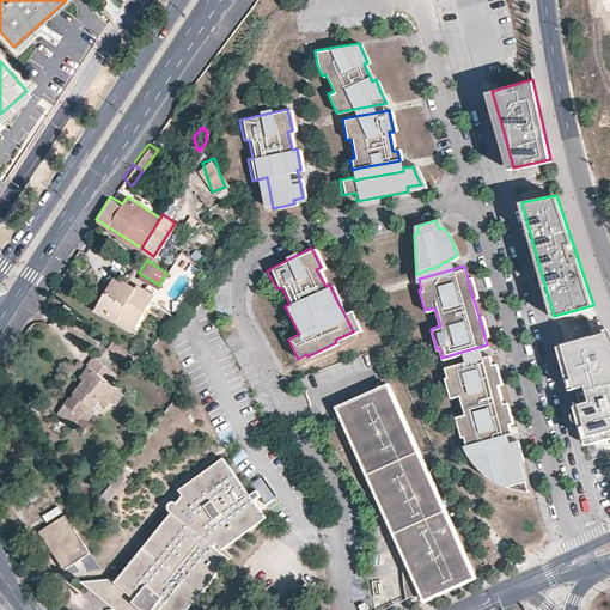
[(113,273),(102,291),(107,293),(117,275),(113,273)]
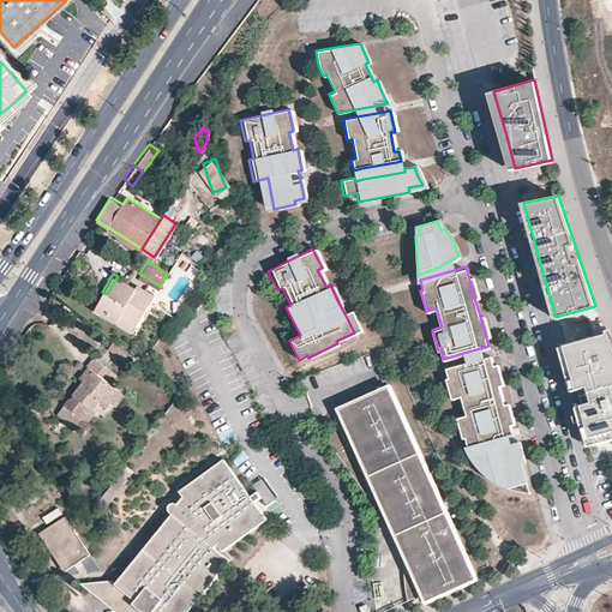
[(133,286),(118,276),(107,294),(102,292),(93,307),(105,315),(108,309),(132,324),(151,293),(135,283),(133,286)]
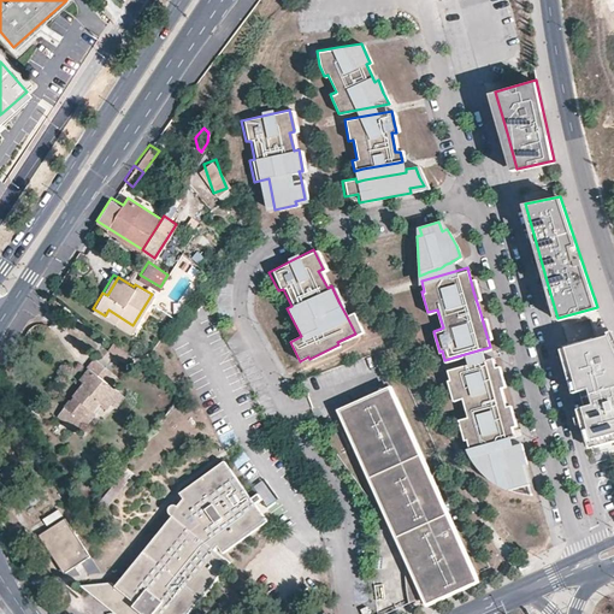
[(129,331),(133,325),(108,310),(105,316),(129,331)]
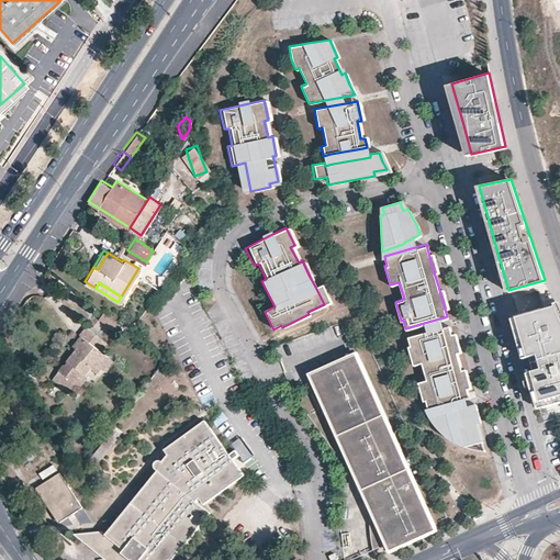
[(327,295),(321,283),(315,287),(321,298),(324,304),(329,301),(327,295)]
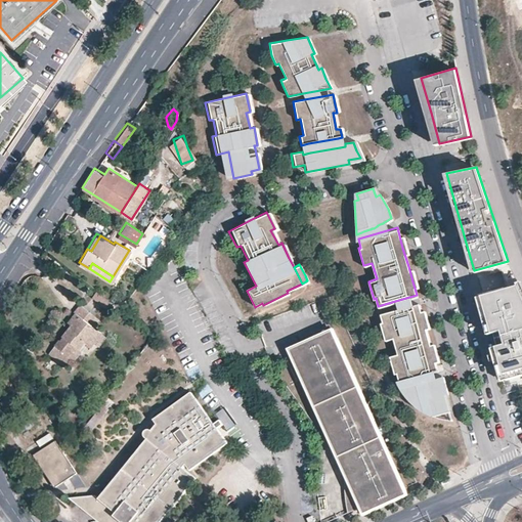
[(521,292),(518,284),(482,294),(495,340),(506,377),(521,372),(521,292)]
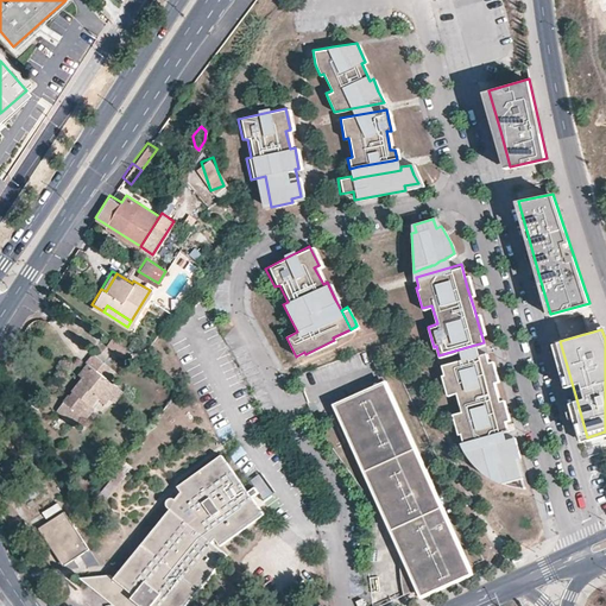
[(128,351),(111,336),(105,343),(122,358),(128,351)]
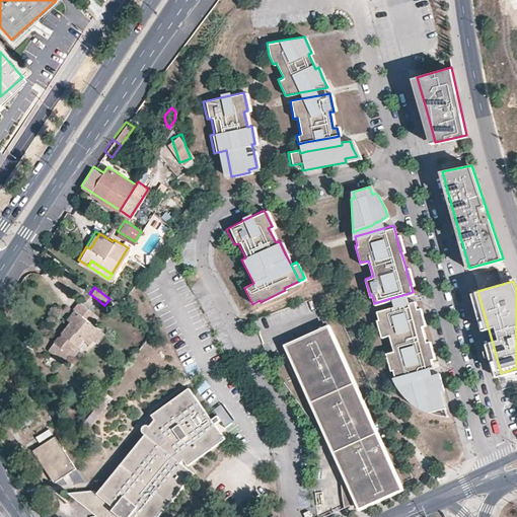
[(420,316),(415,298),(393,304),(376,309),(379,317),(377,318),(382,336),(389,334),(394,349),(386,351),(391,368),(393,368),(396,376),(407,373),(434,365),(430,351),(420,316)]
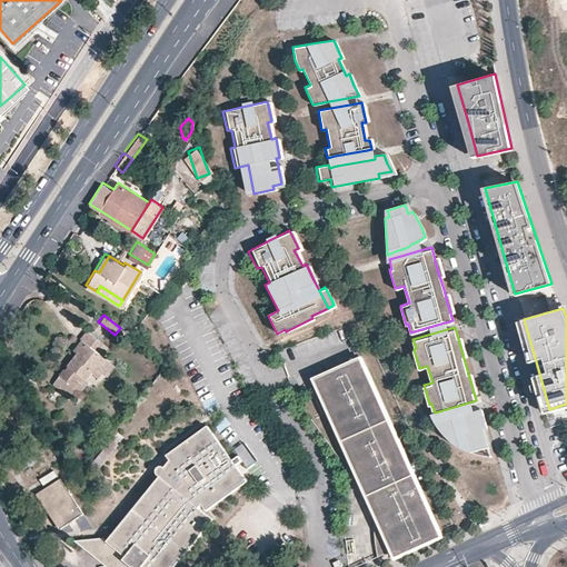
[(52,381),(70,395),(77,386),(73,384),(80,376),(83,378),(89,370),(96,376),(100,370),(96,366),(103,357),(98,352),(105,345),(86,328),(79,337),(83,341),(76,350),(66,364),(68,365),(66,368),(63,367),(52,381)]
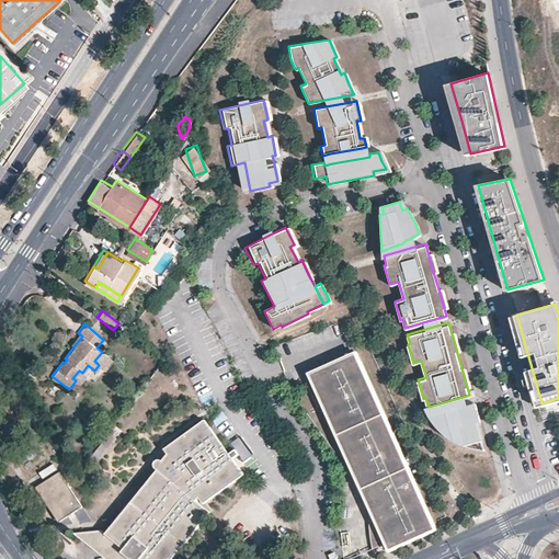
[(94,361),(99,365),(104,368),(111,358),(102,352),(94,361)]
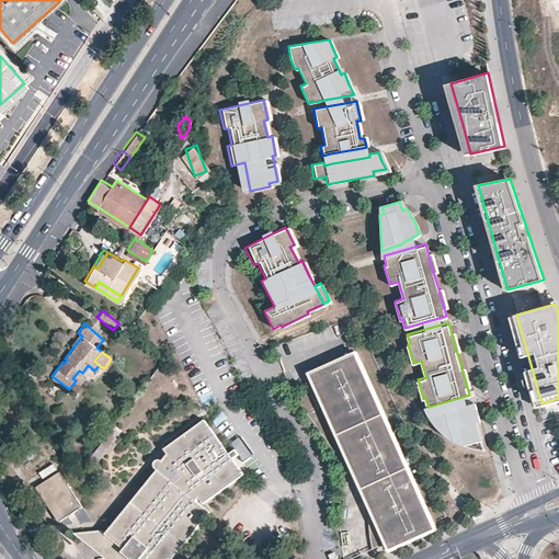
[(377,546),(430,522),(418,497),(394,443),(356,361),(314,380),(342,441),(369,502),(371,545),(377,546)]
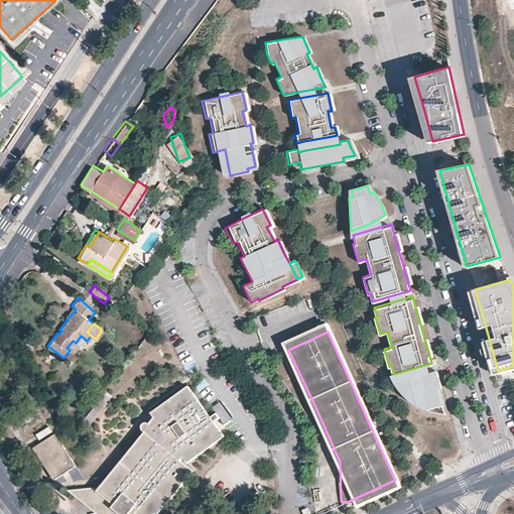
[(434,374),(433,370),(407,377),(395,381),(400,387),(402,388),(404,391),(407,394),(412,398),(416,401),(420,404),(423,405),(426,407),(443,403),(441,398),(434,374)]
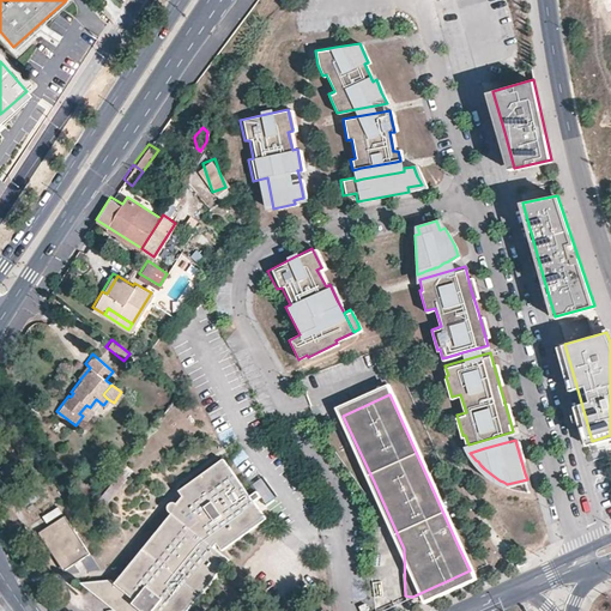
[(262,514),(221,458),(179,489),(182,492),(175,501),(174,500),(171,500),(169,500),(168,501),(167,503),(167,507),(169,509),(171,512),(115,581),(109,576),(80,580),(106,602),(118,610),(179,610),(225,554),(211,543),(216,540),(219,545),(262,514)]
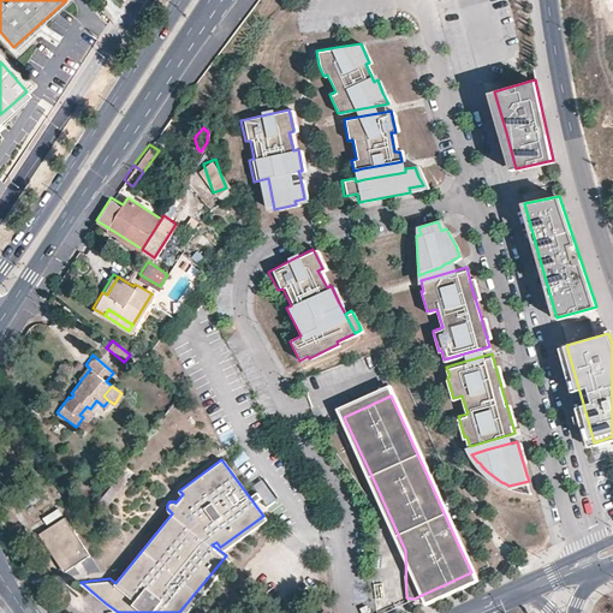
[(16,464),(13,464),(0,471),(0,481),(3,482),(5,483),(9,483),(11,482),(13,481),(16,478),(18,476),(21,474),(21,471),(21,470),(19,468),(18,465),(16,464)]
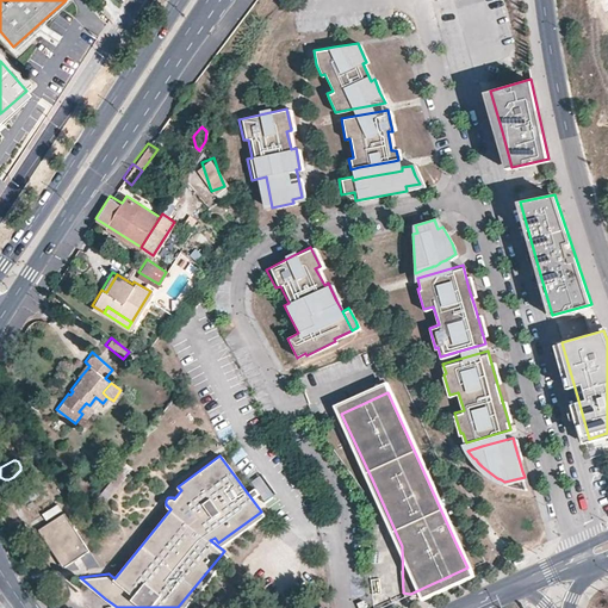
[(260,473),(247,481),(259,501),(272,494),(260,473)]
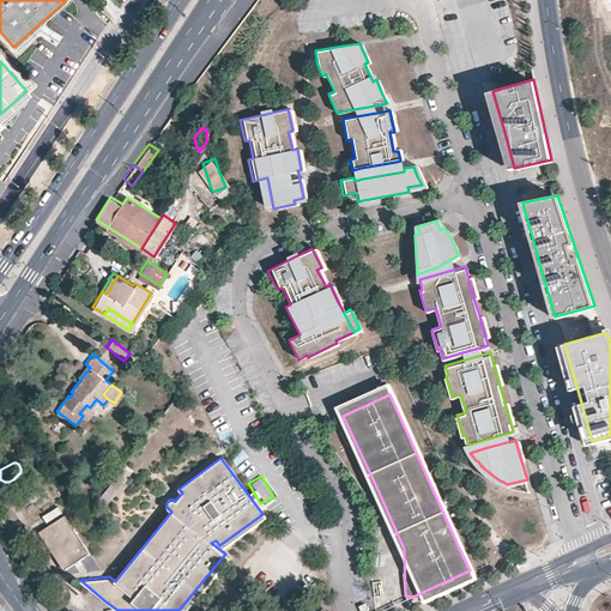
[(54,491),(49,483),(18,504),(23,512),(54,491)]
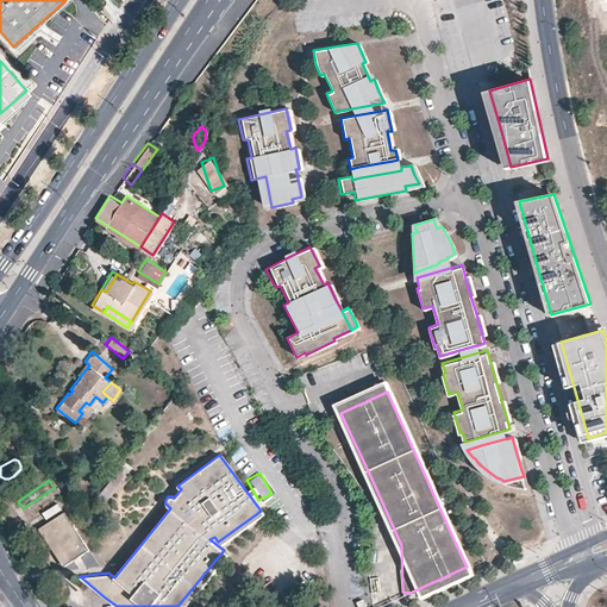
[(61,498),(56,489),(24,511),(30,518),(61,498)]
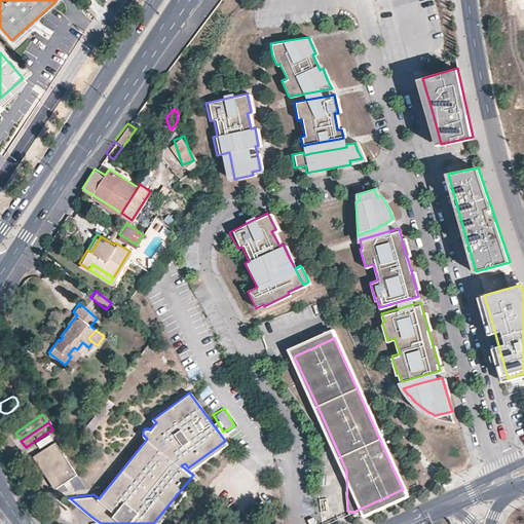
[(48,477),(54,487),(76,473),(55,440),(34,453),(48,477)]
